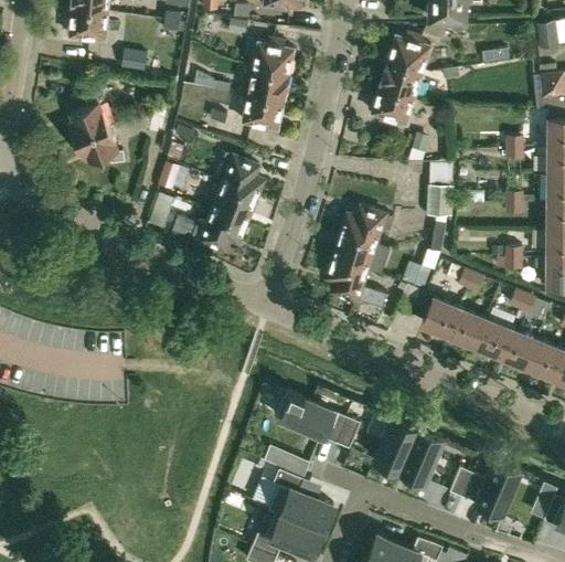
[(108,11),(108,0),(72,0),(72,8),(108,11)]
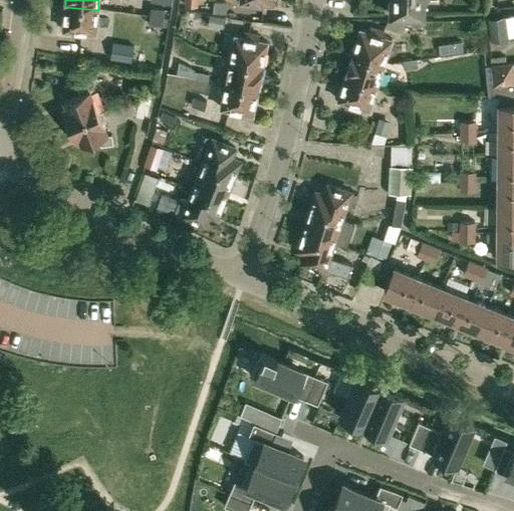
[(200,0),(188,0),(188,9),(200,10),(200,0)]
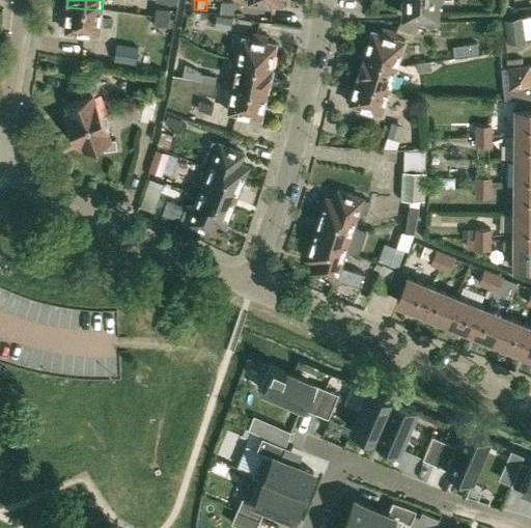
[(282,6),(282,0),(248,0),(248,3),(257,4),(257,9),(272,10),(273,5),(282,6)]
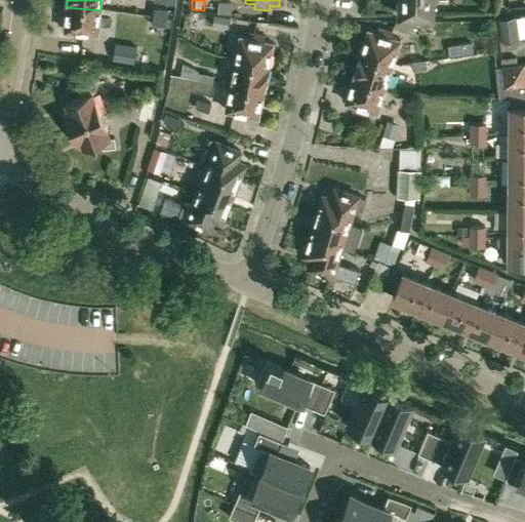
[(447,0),(399,0),(400,17),(433,17),(433,1),(447,1),(447,0)]
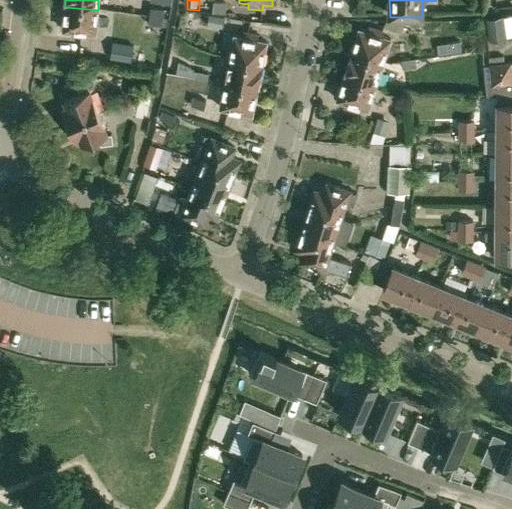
[(214,4),(214,14),(226,16),(227,5),(214,4)]
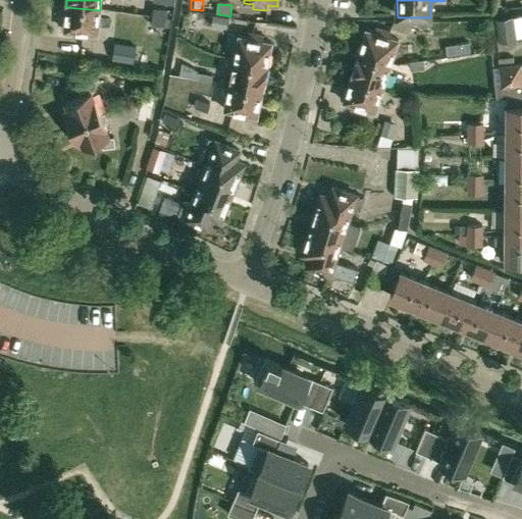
[(97,35),(100,10),(66,7),(64,32),(73,33),(73,38),(88,39),(89,34),(97,35)]
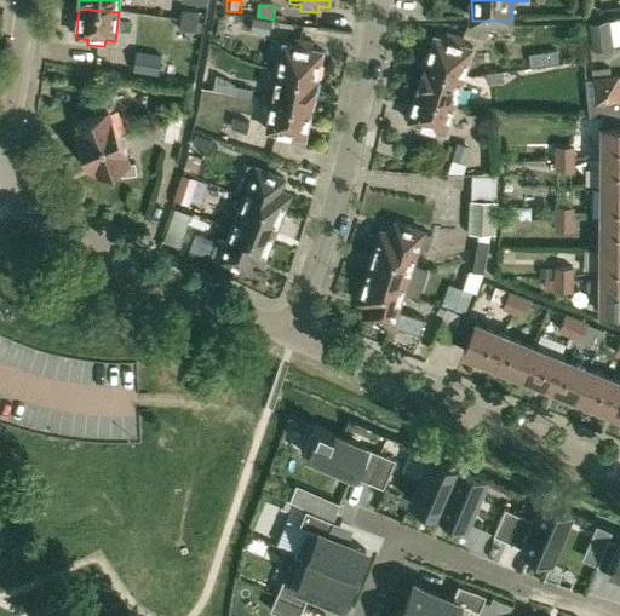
[(184,22),(201,26),(202,15),(187,12),(184,22)]
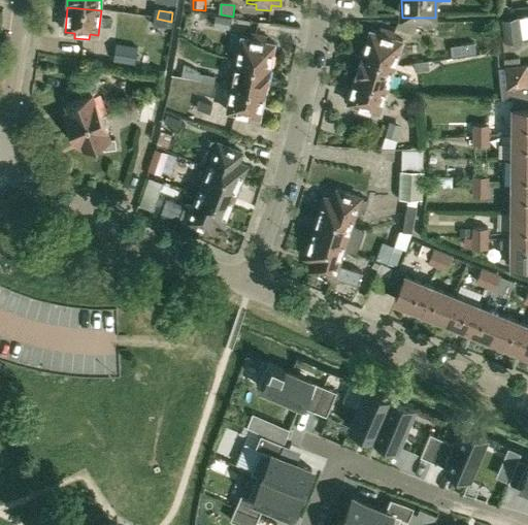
[(170,31),(171,22),(157,19),(156,28),(170,31)]
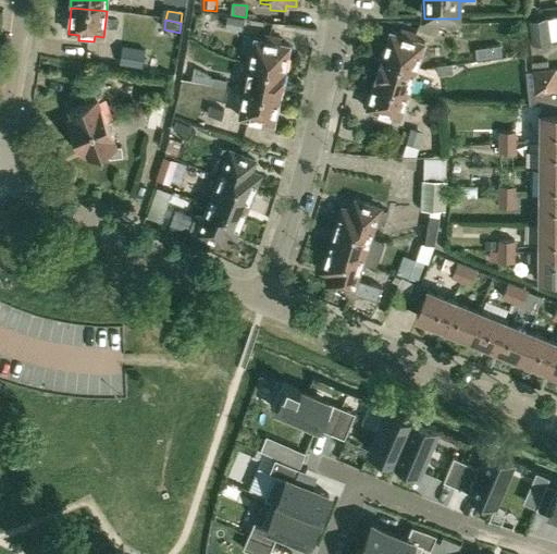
[(534,44),(552,41),(549,20),(532,22),(534,44)]
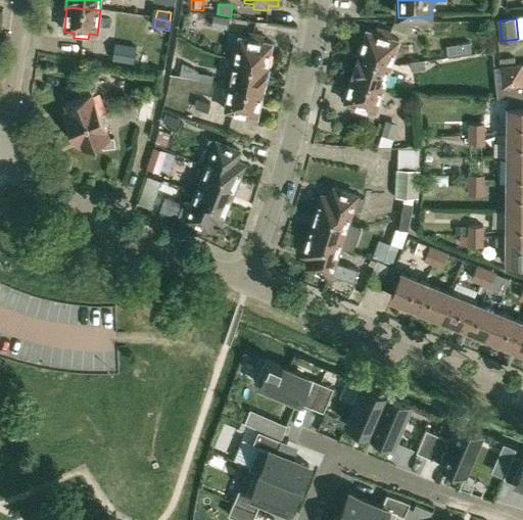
[(230,31),(231,22),(216,19),(214,29),(230,31)]
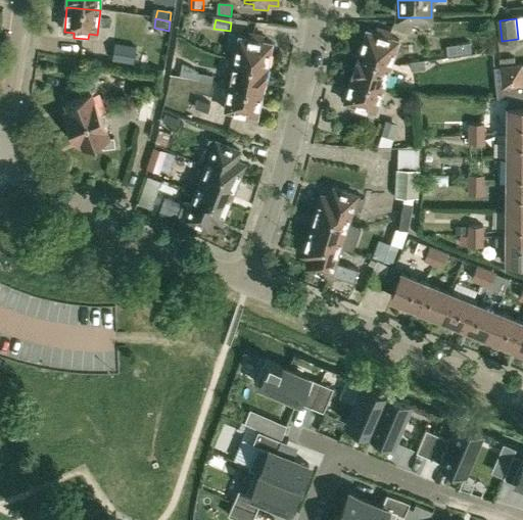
[(360,55),(391,65),(398,42),(390,39),(391,34),(377,30),(376,35),(367,32),(360,55)]
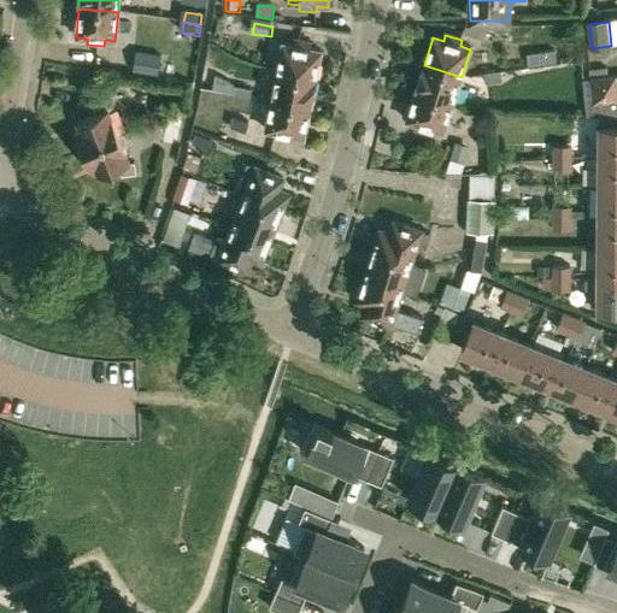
[(276,74),(315,81),(321,52),(310,51),(311,45),(294,41),(293,47),(282,45),(276,74)]
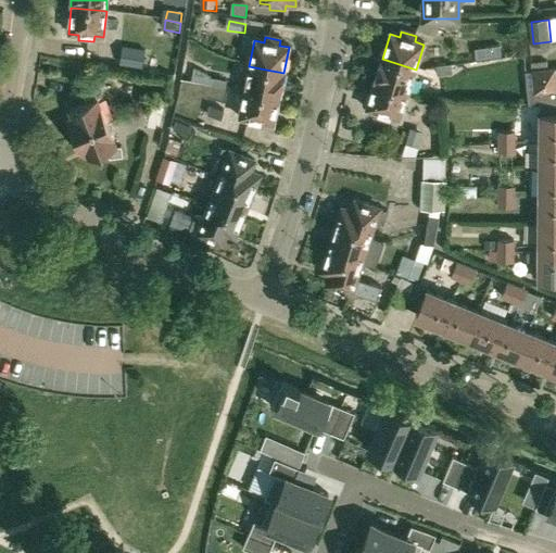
[(483,49),(485,62),(501,60),(500,47),(483,49)]
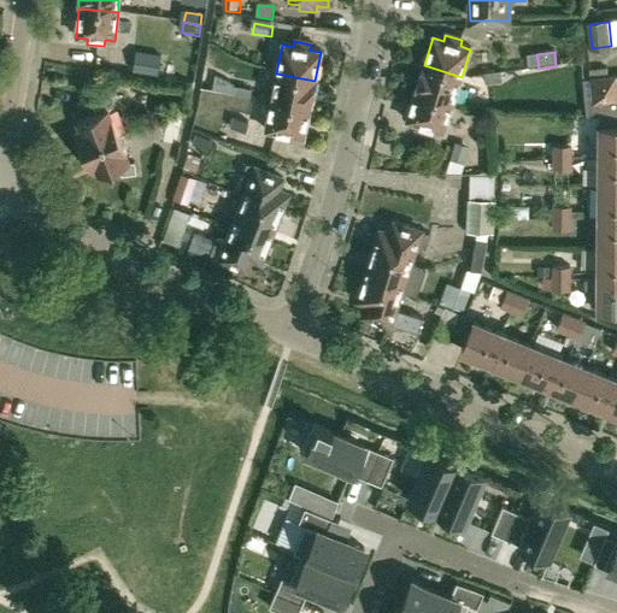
[(136,54),(134,71),(157,75),(159,58),(136,54)]
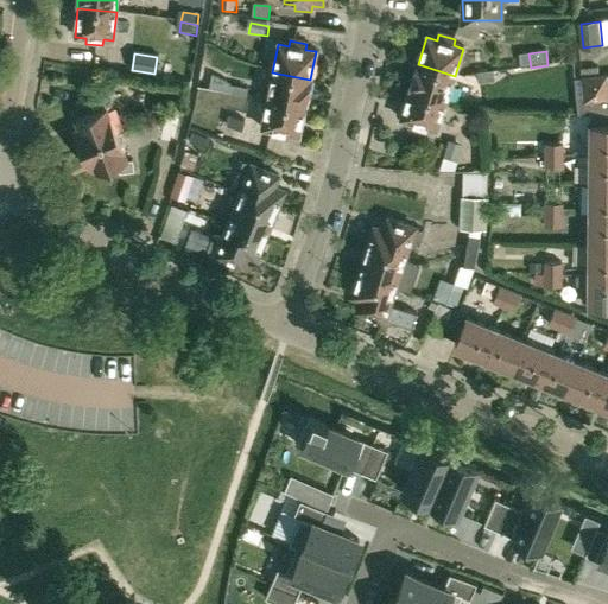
[(447,103),(455,76),(418,64),(409,91),(447,103)]
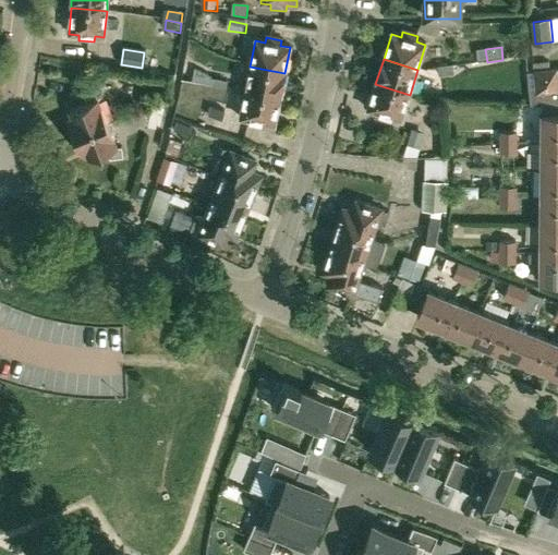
[(280,99),(284,73),(250,67),(244,93),(280,99)]
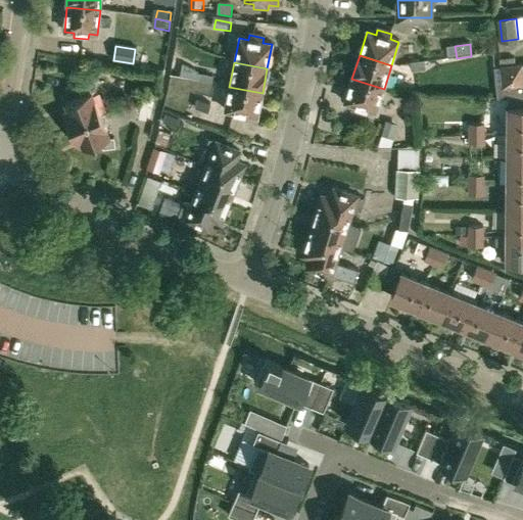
[(422,65),(408,67),(409,77),(424,75),(422,65)]
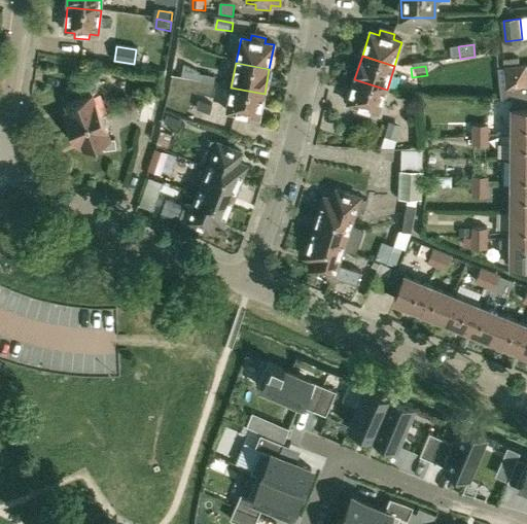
[(501,100),(526,101),(526,78),(525,67),(498,70),(501,100)]
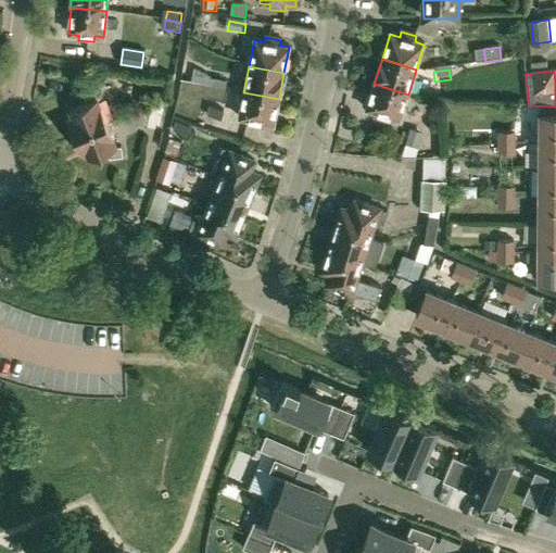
[(230,82),(215,78),(197,72),(194,83),(228,89),(230,82)]
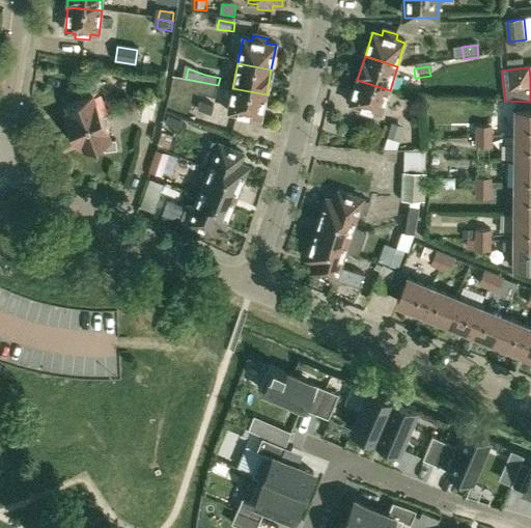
[(382,115),(390,90),(357,80),(350,105),(359,108),(357,113),(371,117),(372,112),(382,115)]
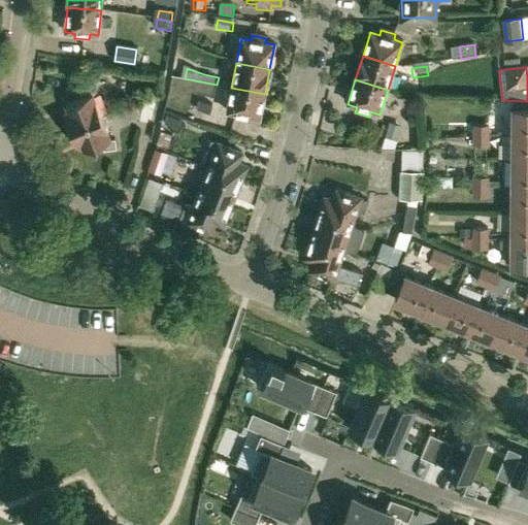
[(70,131),(101,119),(92,96),(96,93),(90,86),(79,93),(83,100),(65,106),(68,113),(64,116),(70,131)]
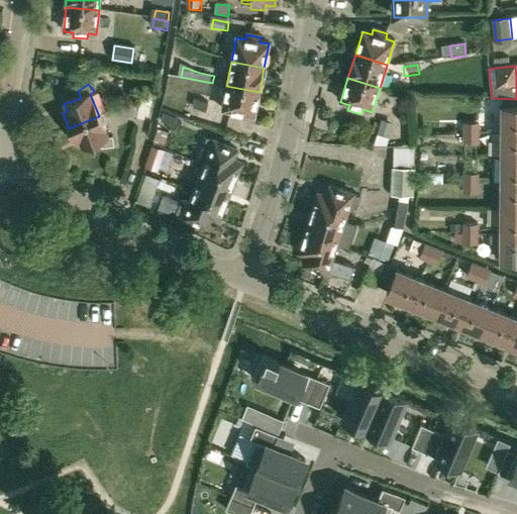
[(254,117),(260,92),(226,86),(221,110),(230,112),(229,117),(244,120),(245,115),(254,117)]
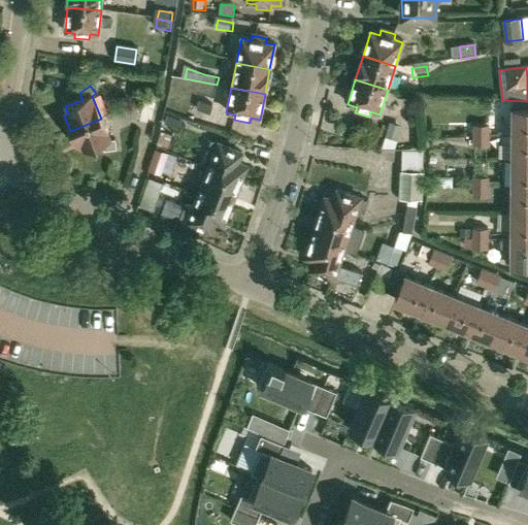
[(202,103),(199,111),(213,116),(216,107),(202,103)]
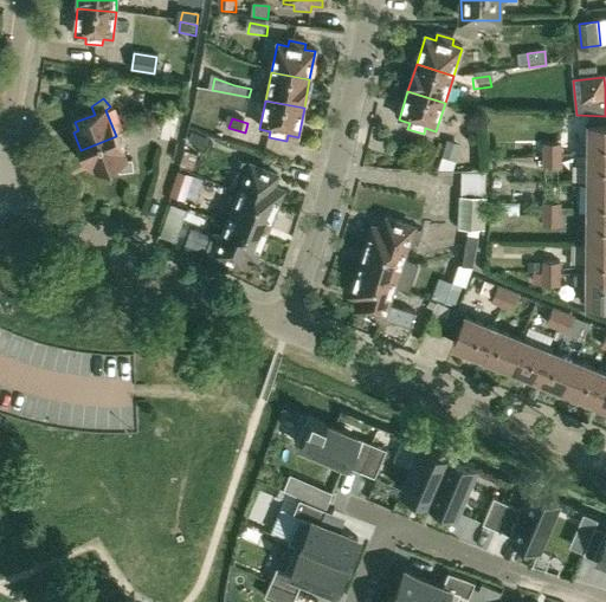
[(176,147),(181,123),(168,121),(163,143),(176,147)]
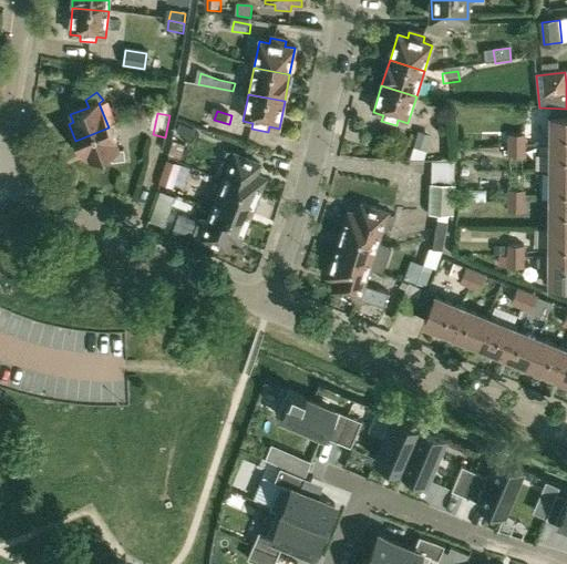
[(543,147),(552,147),(566,146),(566,119),(552,120),(552,139),(543,139),(543,147)]
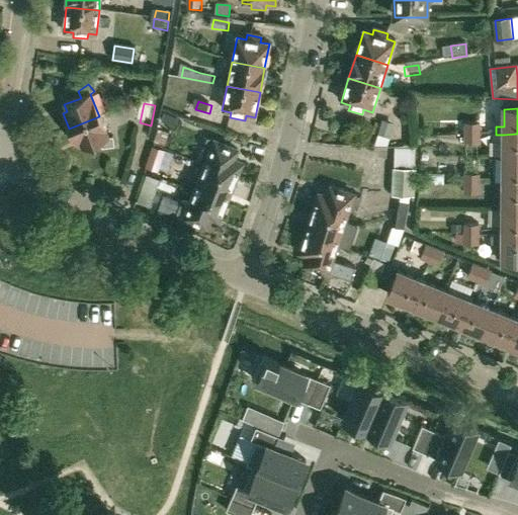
[(178,127),(180,118),(167,114),(164,123),(178,127)]
